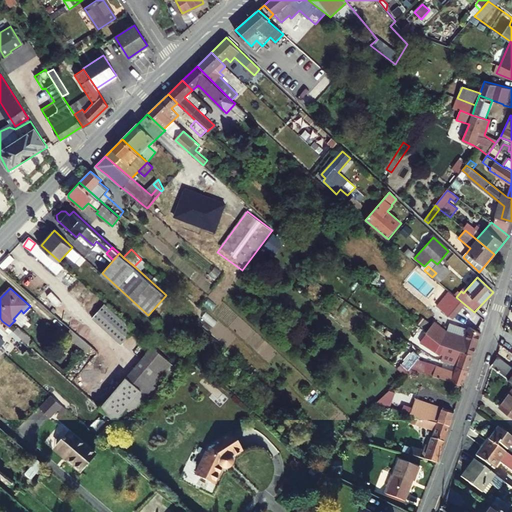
[(451,317),(463,303),(456,297),(448,290),(436,304),(451,317)]
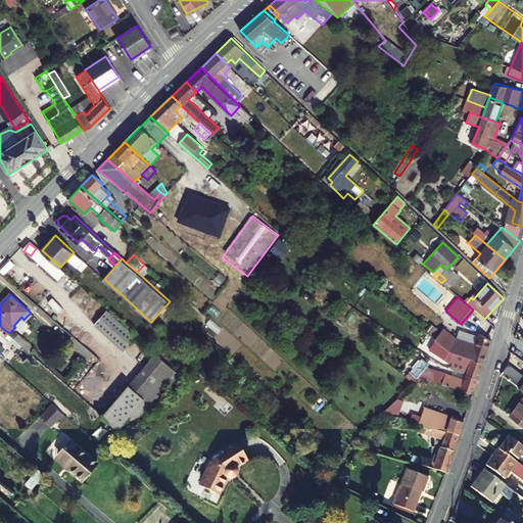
[(139,337),(108,310),(95,324),(126,351),(139,337)]
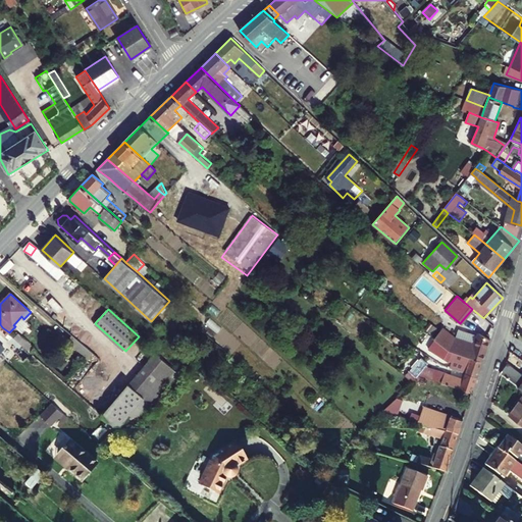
[(31,312),(24,318),(27,320),(33,314),(31,312)]
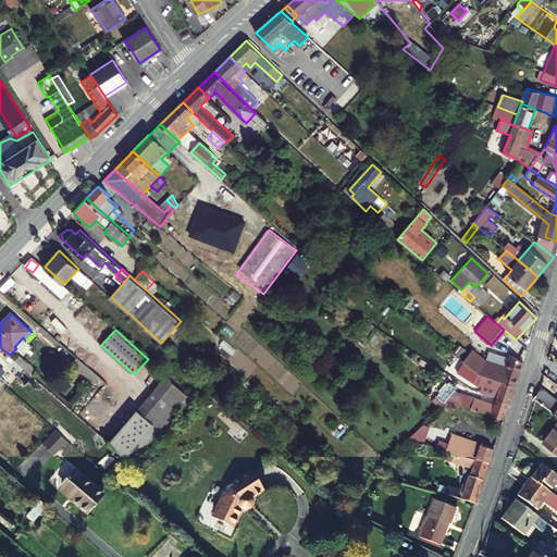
[(28,342),(26,339),(25,341),(23,337),(14,347),(16,348),(23,355),(32,345),(28,342)]
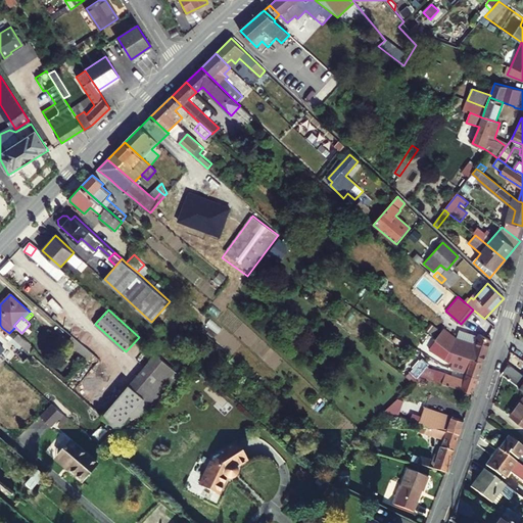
[(448,350),(483,362),(491,338),(480,333),(476,345),(455,337),(440,326),(432,336),(436,339),(448,350)]
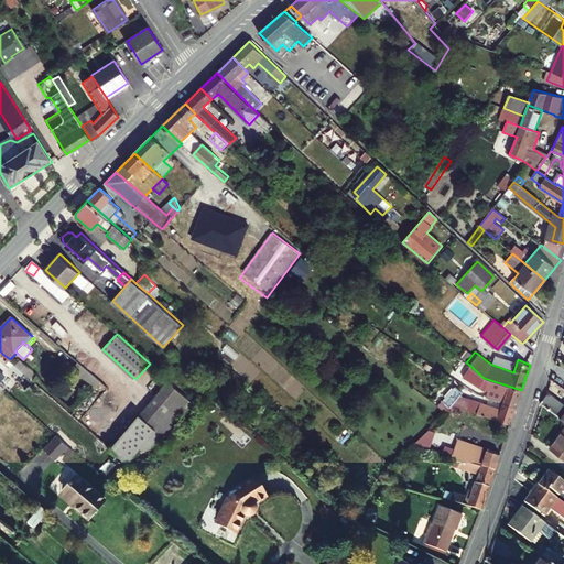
[(0,360),(12,372),(18,367),(15,365),(10,359),(2,354),(0,356),(0,360)]
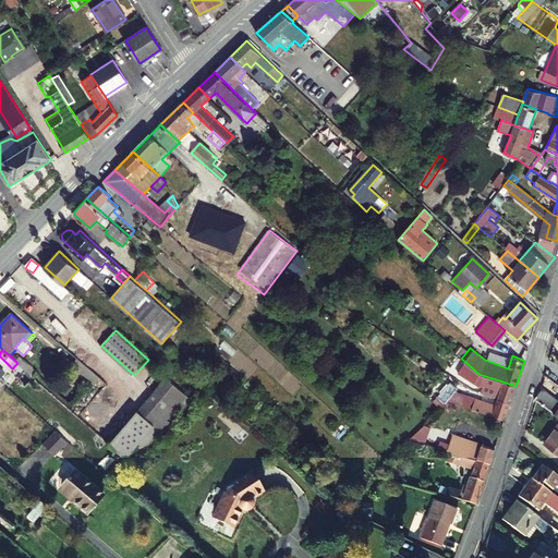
[(20,358),(15,361),(17,363),(29,373),(33,368),(20,358)]
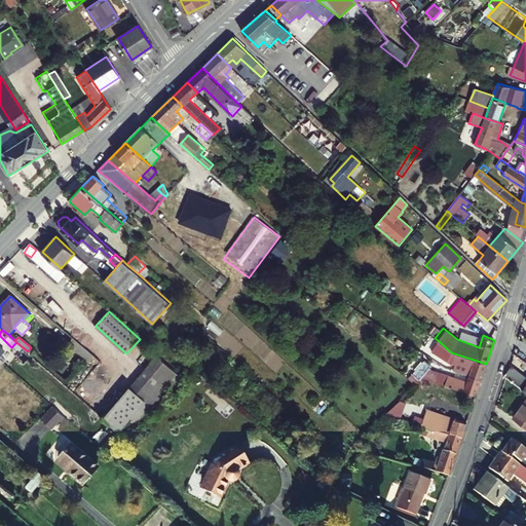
[(95,355),(74,337),(69,342),(89,362),(95,355)]
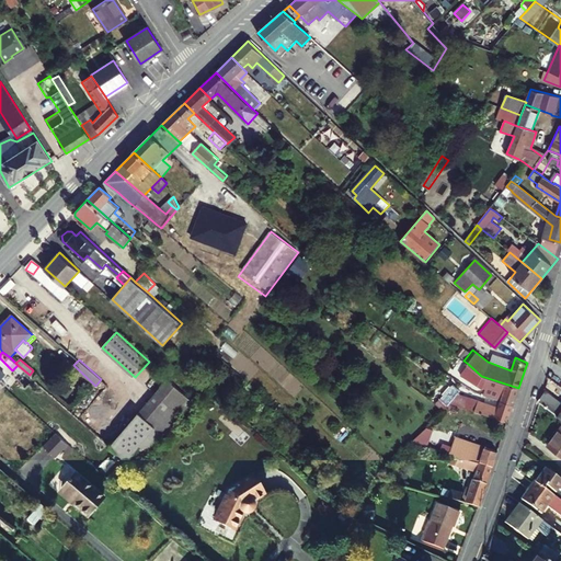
[(503,391),(501,400),(513,404),(518,388),(481,376),(468,364),(464,371),(480,384),(503,391)]
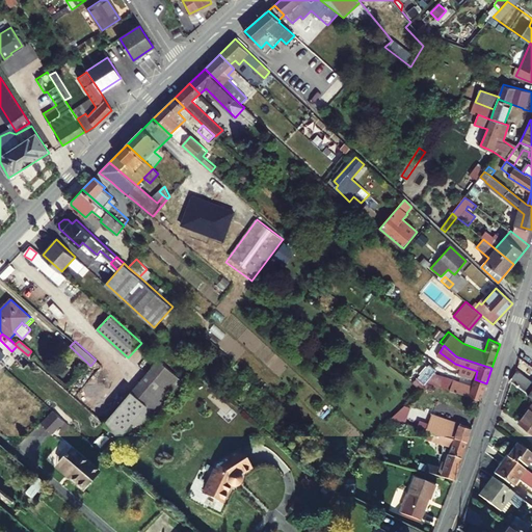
[(131,391),(155,413),(184,382),(159,360),(131,391)]
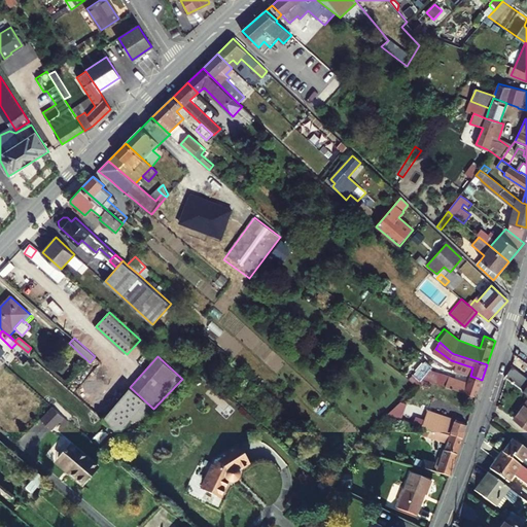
[(441,357),(437,361),(448,369),(453,370),(454,365),(441,357)]
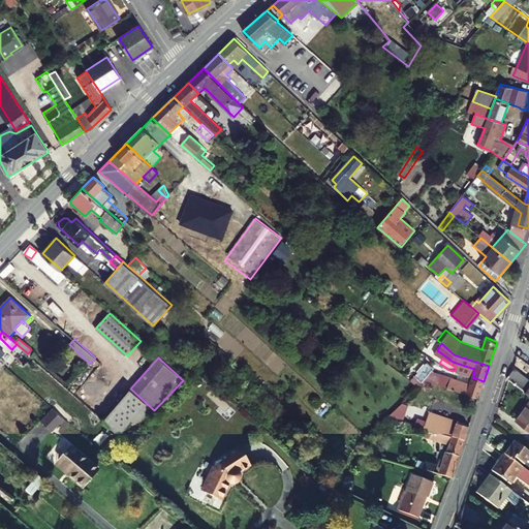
[(449,370),(439,363),(435,361),(434,365),(442,371),(441,373),(447,375),(449,370)]
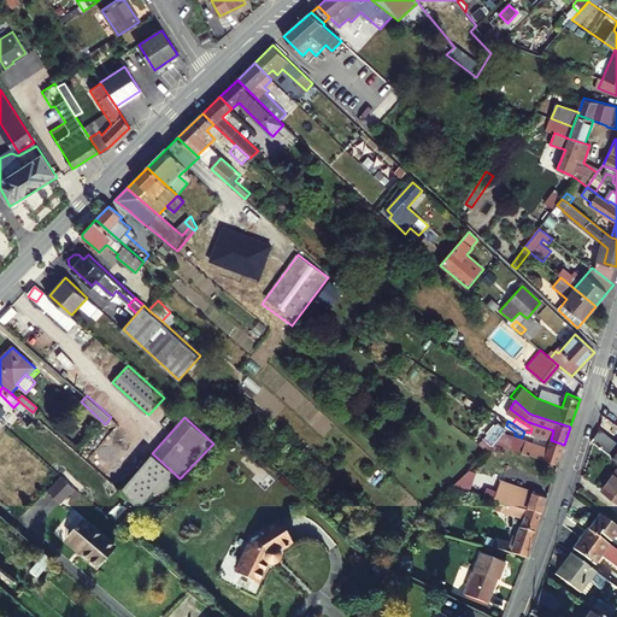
[(286,433),(275,423),(271,428),(281,436),(286,433)]
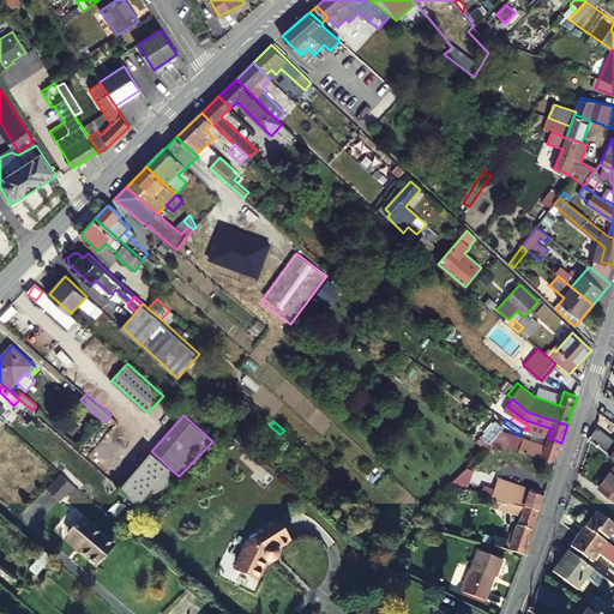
[(613,440),(597,427),(589,440),(613,458),(613,440)]
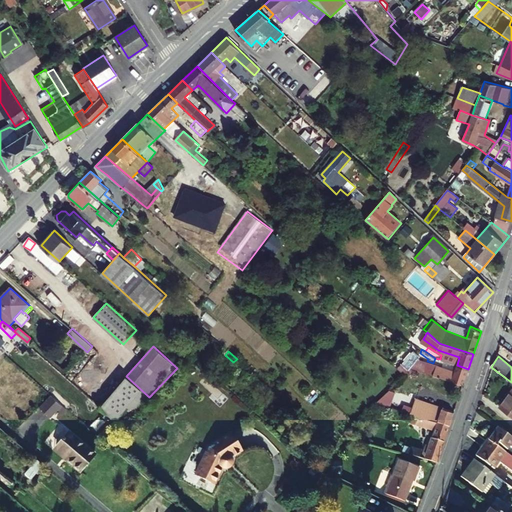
[(468,369),(457,365),(455,371),(436,365),(435,367),(416,361),(413,368),(463,385),(468,369)]
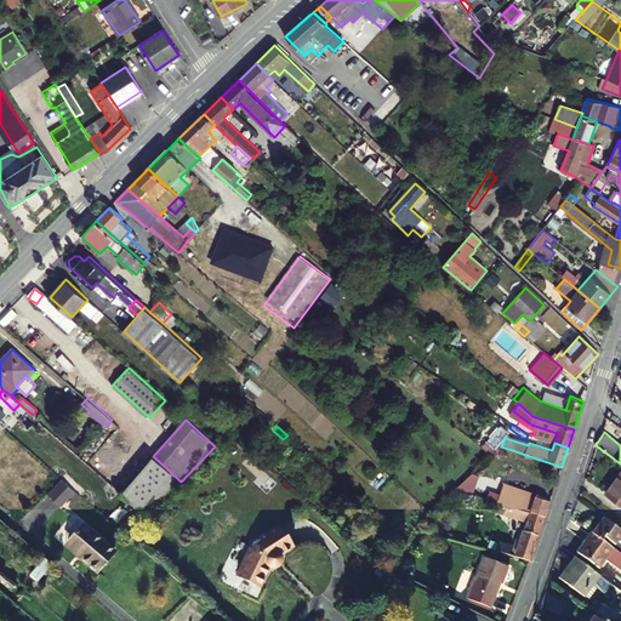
[(100,474),(115,453),(103,444),(89,466),(100,474)]
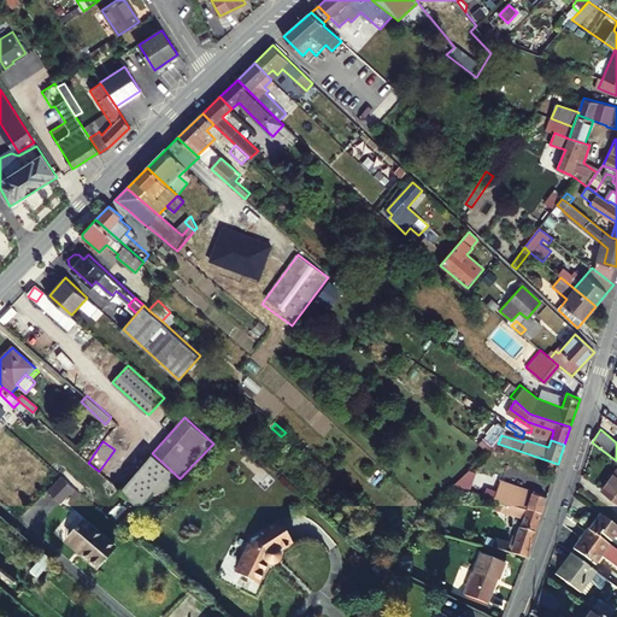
[(146,512),(180,479),(152,453),(121,489),(146,512)]
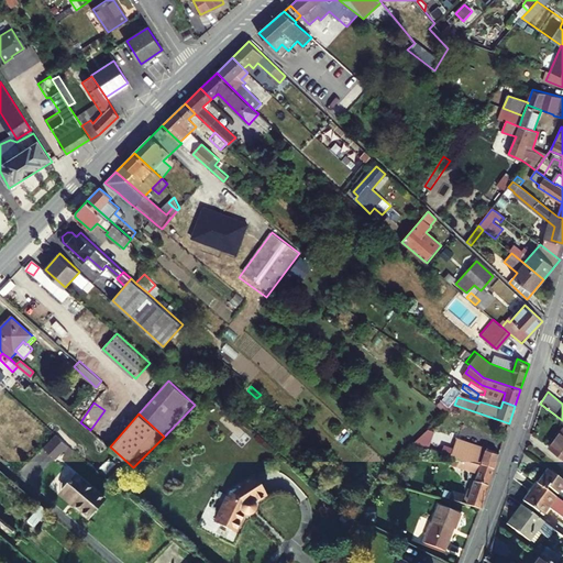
[(562,428),(549,448),(562,459),(562,428)]
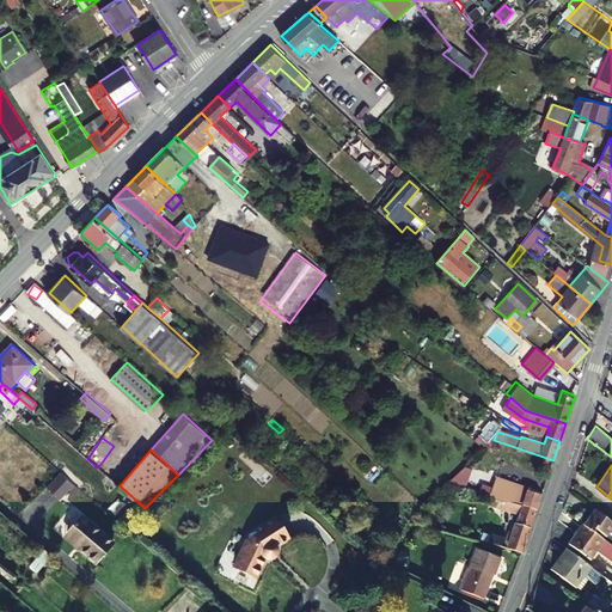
[(47,488),(62,503),(77,488),(60,473),(47,488)]
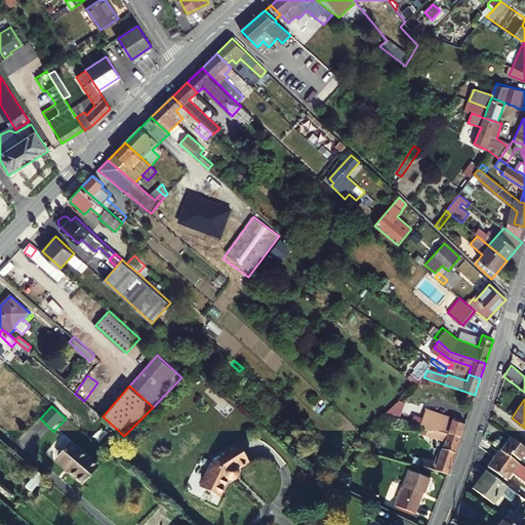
[(470,411),(457,406),(454,414),(467,418),(470,411)]
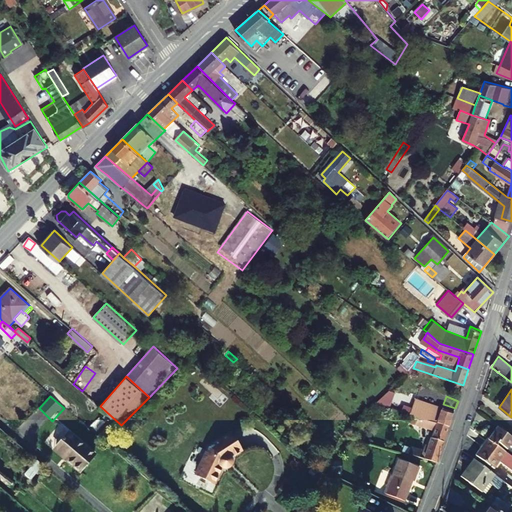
[(430,400),(421,397),(418,406),(428,408),(430,400)]
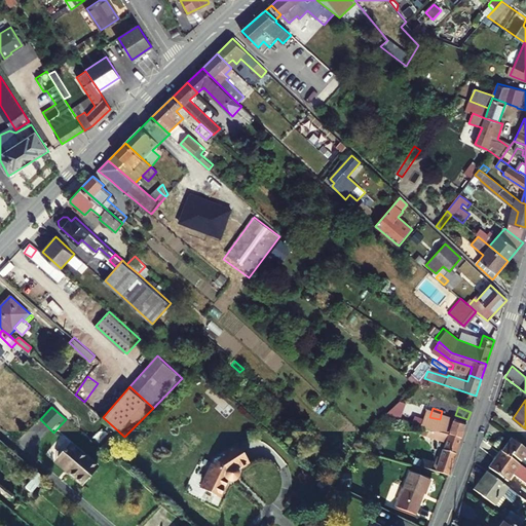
[(423,428),(461,439),(466,422),(454,419),(451,428),(423,419),(420,427),(423,428)]
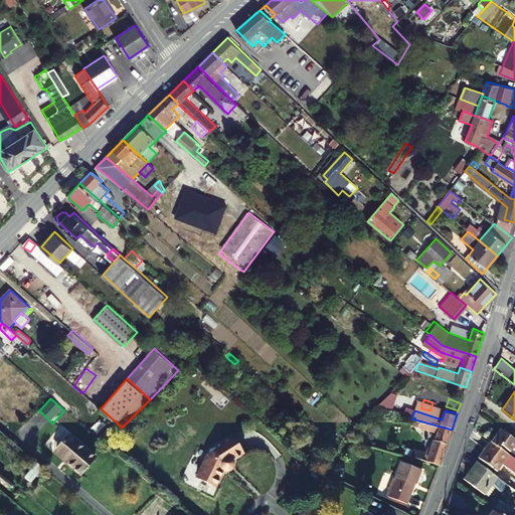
[(452,430),(414,419),(412,425),(437,434),(428,457),(423,455),(424,453),(413,450),(411,458),(440,465),(452,430)]
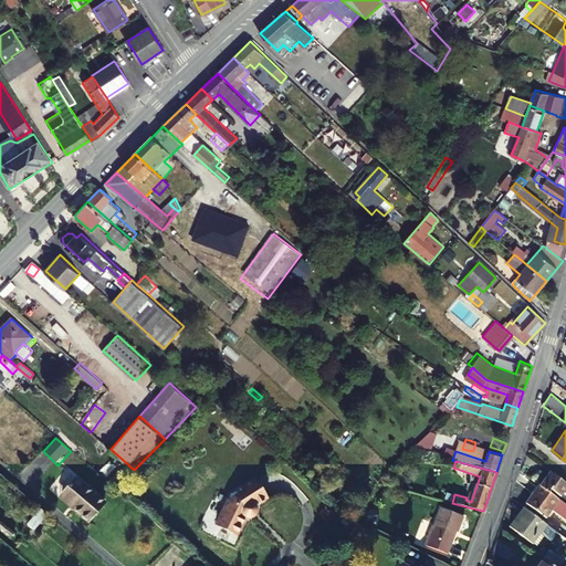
[(565,485),(548,473),(538,486),(547,493),(551,490),(565,501),(565,500),(565,485)]
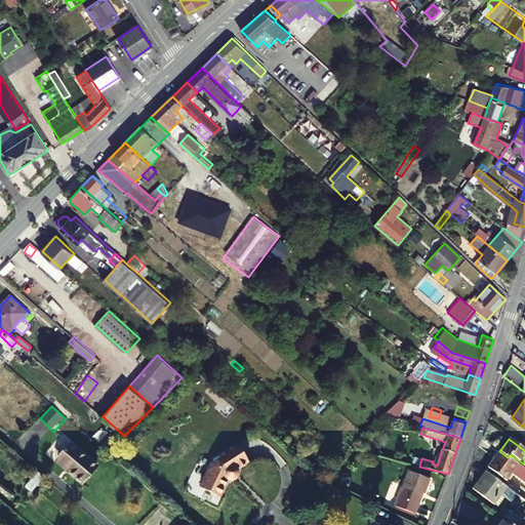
[(96,467),(71,443),(57,458),(70,469),(69,471),(81,483),(96,467)]
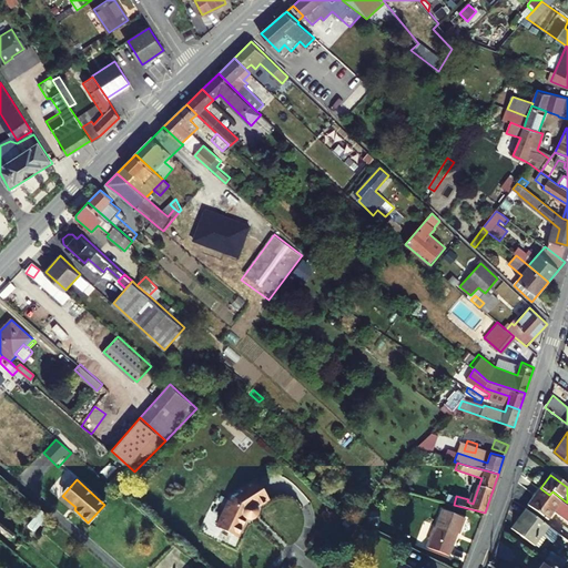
[(269,499),(255,479),(231,494),(216,527),(237,535),(245,518),(251,519),(255,516),(257,514),(257,510),(257,506),(269,499)]
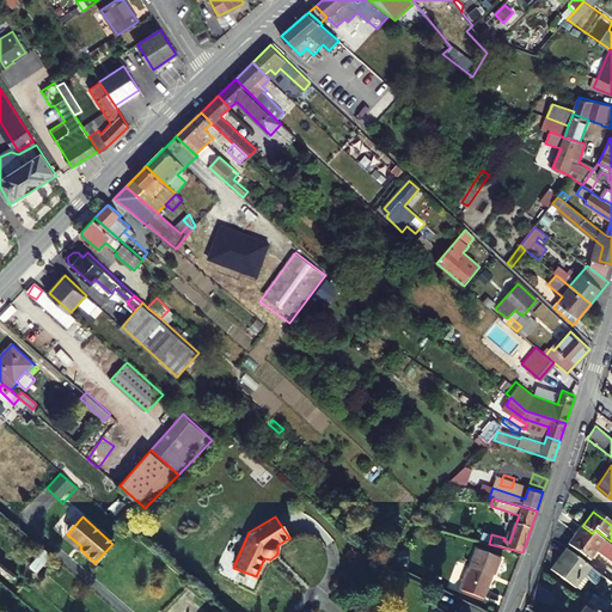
[(611,548),(592,533),(582,526),(568,545),(589,562),(595,552),(611,564),(611,548)]
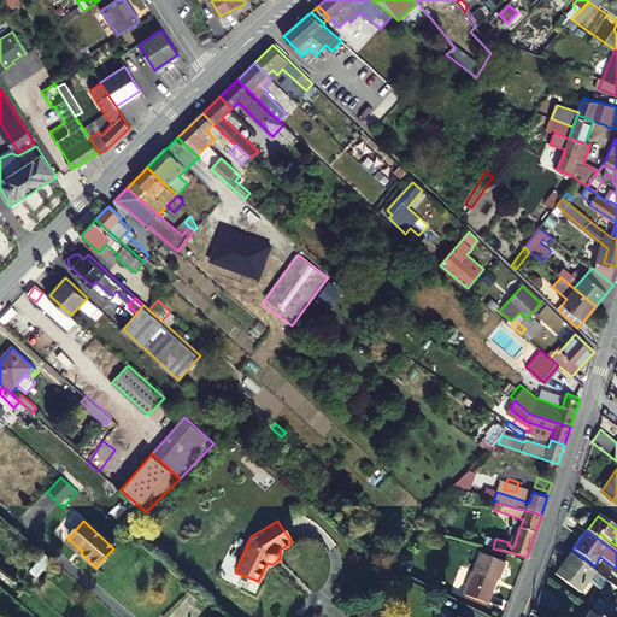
[(505,563),(479,553),(471,575),(469,574),(462,595),(488,605),(495,586),(493,585),(494,580),(498,580),(505,563)]
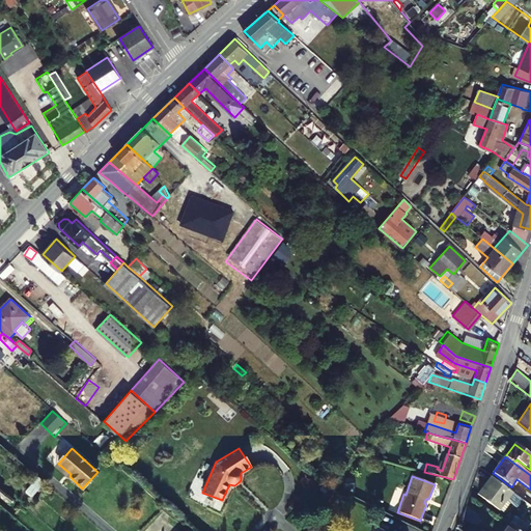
[(512,494),(490,476),(477,495),(499,511),(506,502),(516,509),(519,506),(530,514),(530,506),(521,500),(512,494)]
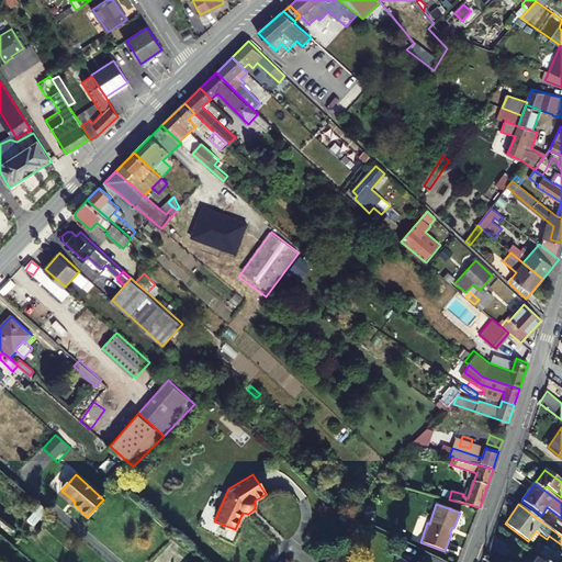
[(47,509),(42,505),(29,521),(33,526),(47,509)]
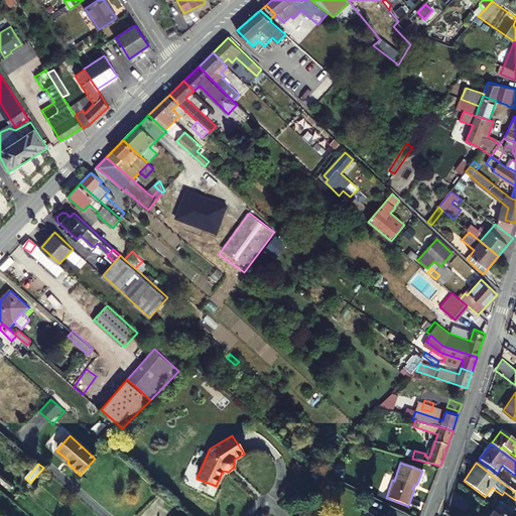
[(494,510),(502,515),(513,515),(494,501),(490,507),(494,510)]
